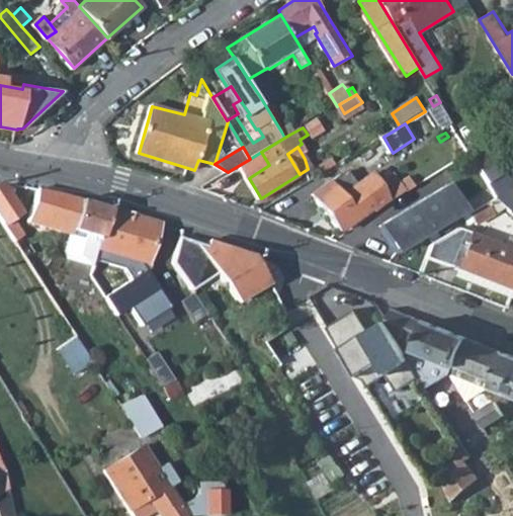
[(474,158),(490,184),(508,173),(512,170),(512,159),(503,165),(492,147),(474,158)]
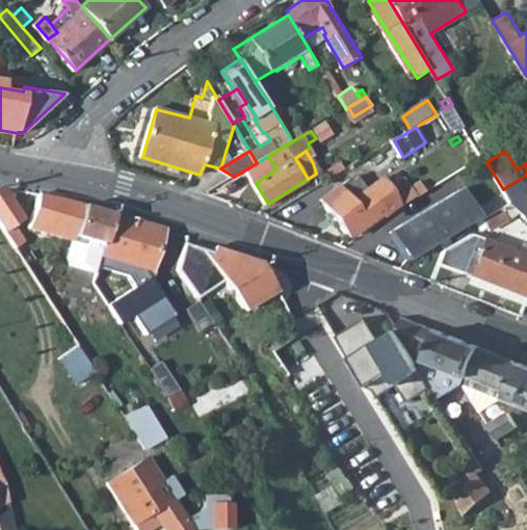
[(401,207),(417,195),(406,178),(370,200),(356,177),(320,200),(351,236),(385,210),(389,214),(401,207)]
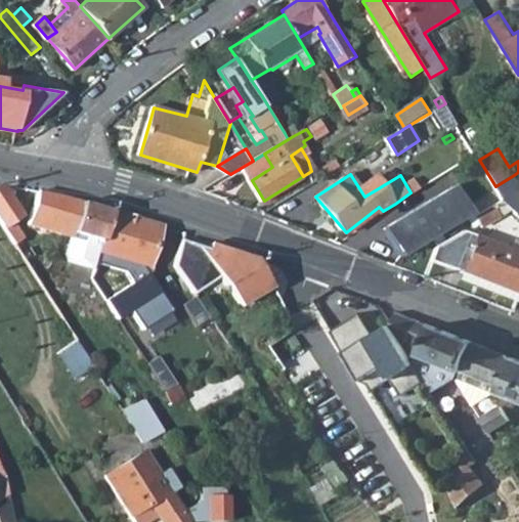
[(495,186),(504,200),(517,213),(518,212),(518,182),(514,175),(495,186)]
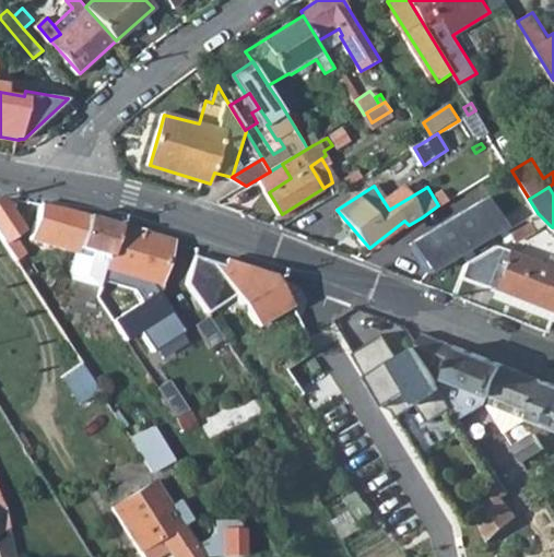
[(4,198),(0,200),(0,233),(18,260),(28,252),(16,232),(24,226),(4,198)]
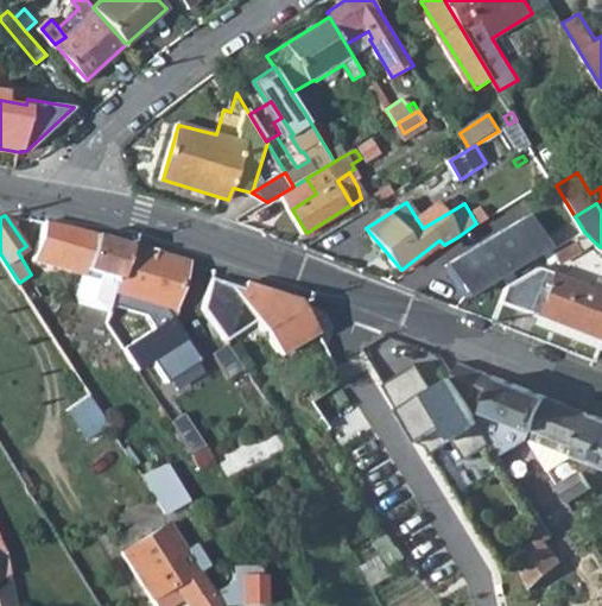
[(531,216),(449,265),(468,296),(550,248),(531,216)]
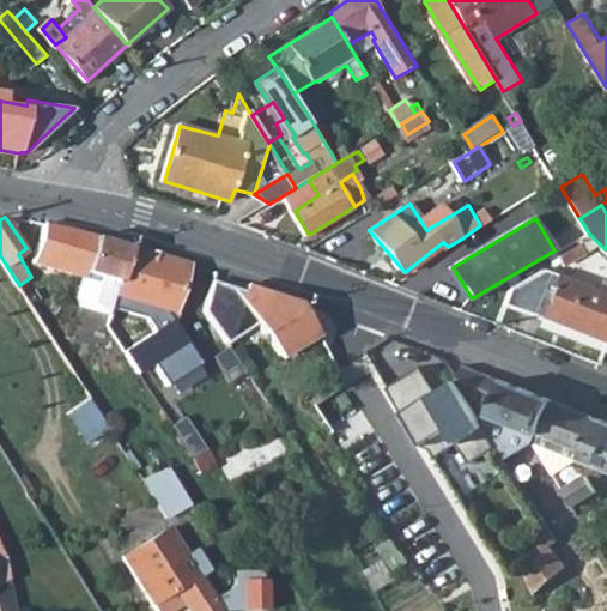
[(115,308),(133,244),(91,233),(72,228),(47,223),(41,248),(53,252),(49,265),(86,276),(82,295),(89,308),(107,314),(103,324),(110,326),(113,318),(114,313),(115,308)]
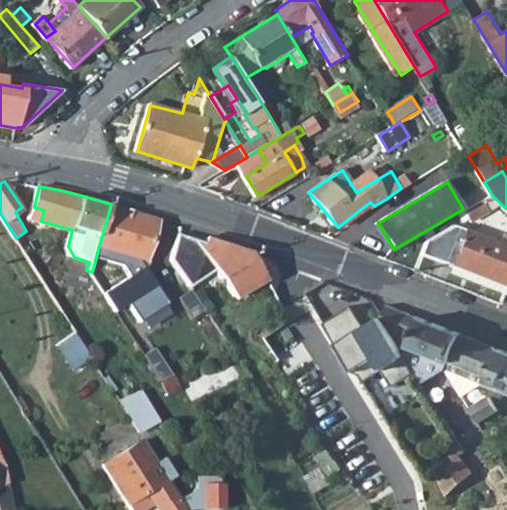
[(468,213),(473,221),(489,211),(483,202),(468,213)]
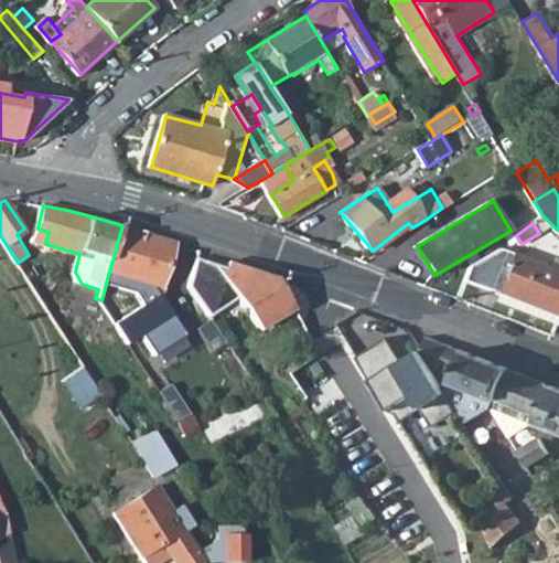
[(189,245),(150,233),(122,225),(106,284),(132,293),(138,279),(162,286),(169,267),(181,271),(189,245)]
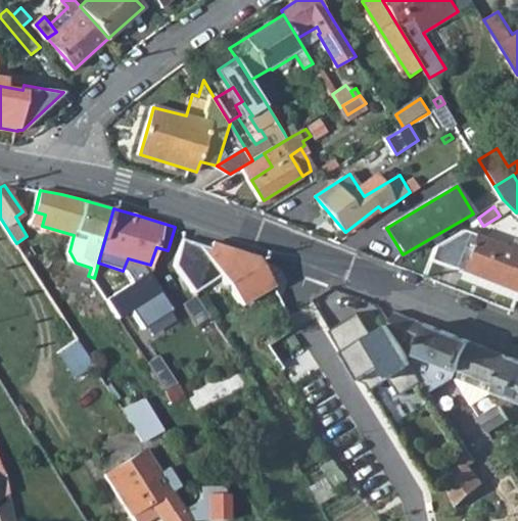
[(517,248),(516,250),(465,230),(438,246),(432,259),(517,292),(517,248)]
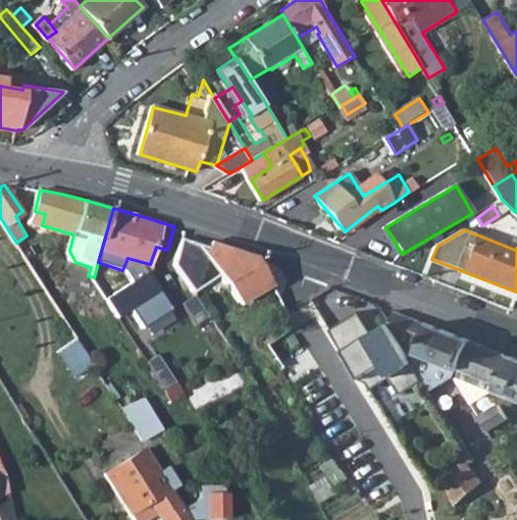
[(197,295),(226,278),(244,307),(276,289),(258,256),(217,241),(215,247),(185,237),(175,266),(194,291),(196,294),(197,295)]
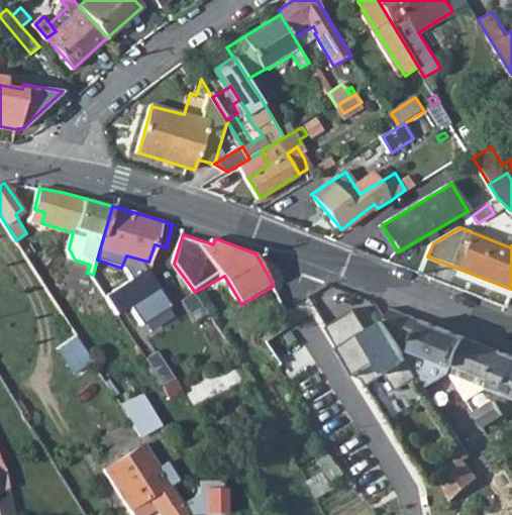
[(172,303),(148,268),(105,293),(117,312),(132,302),(142,321),(172,303)]
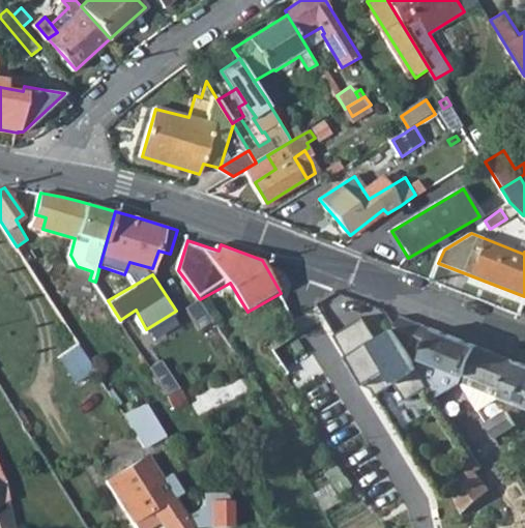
[(199,298),(186,305),(199,326),(213,318),(200,299),(199,298)]
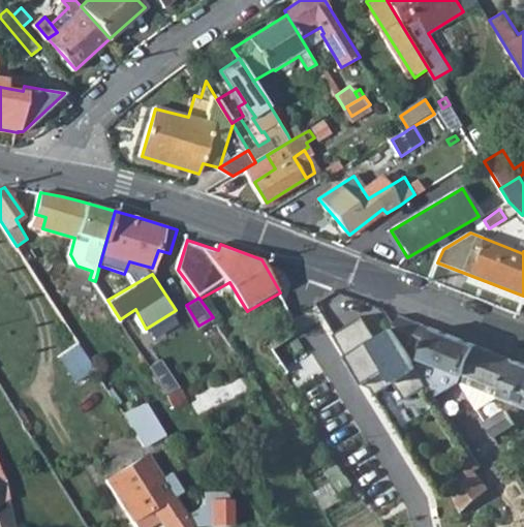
[(467,381),(483,343),(405,313),(400,324),(404,331),(424,365),(467,381)]
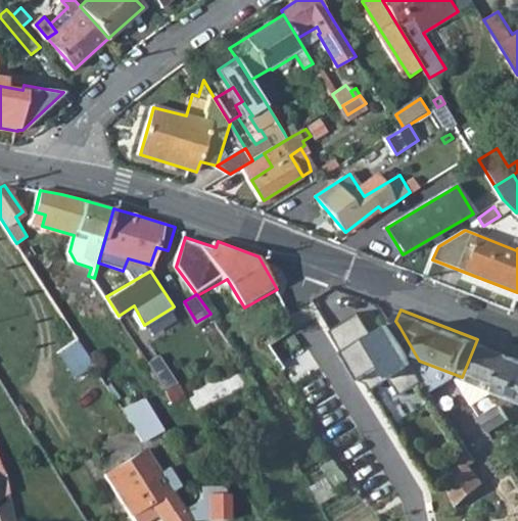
[(432,384),(419,361),(399,327),(382,337),(369,315),(339,333),(366,378),(374,382),(381,392),(399,380),(410,398),(432,384)]
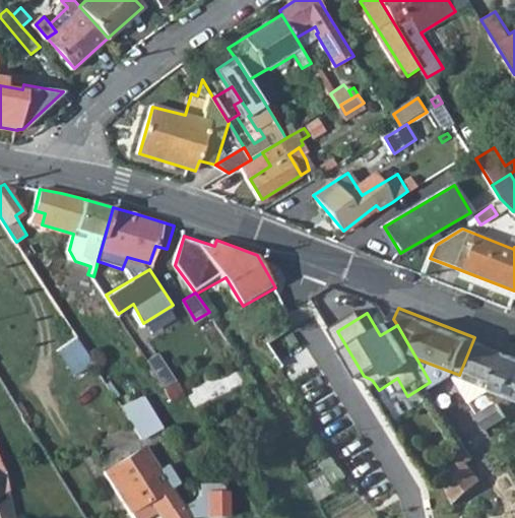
[(95,362),(79,336),(60,349),(77,374),(95,362)]
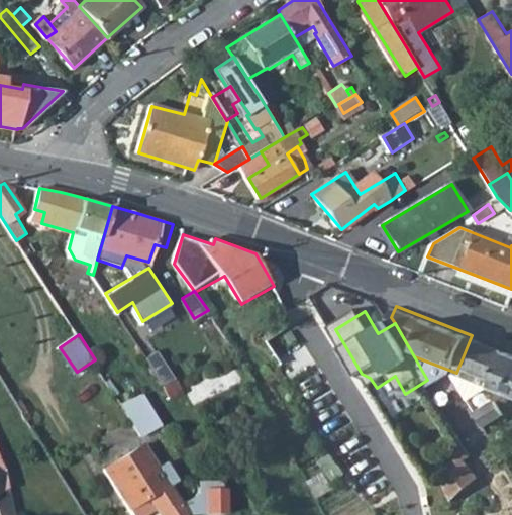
[(511,350),(472,335),(456,373),(505,391),(511,394),(511,350)]
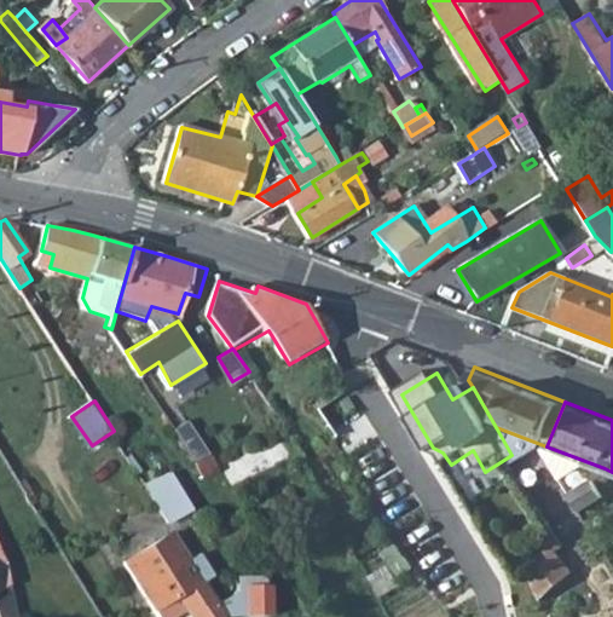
[(212,454),(190,421),(177,428),(197,460),(212,454)]
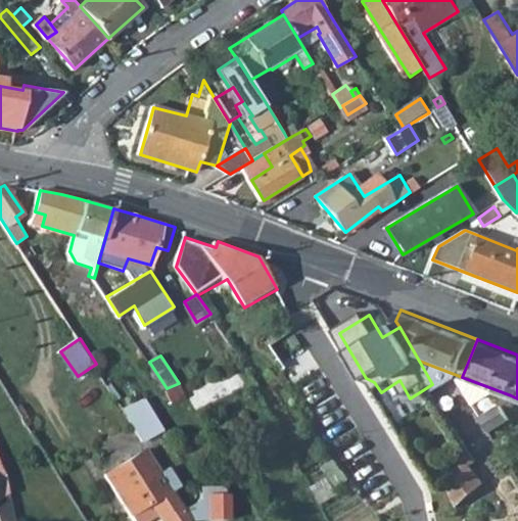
[(511,395),(462,377),(485,418),(507,406),(511,395)]
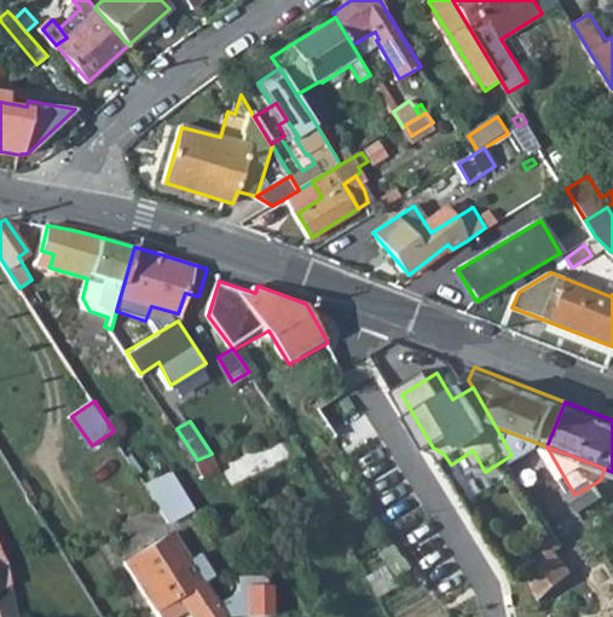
[(195,508),(173,472),(149,483),(173,522),(195,508)]
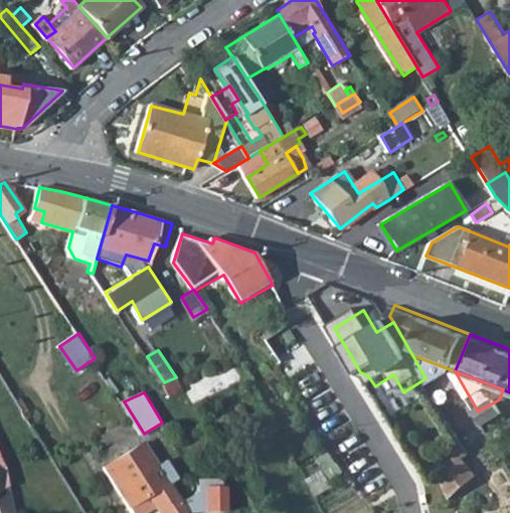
[(507,412),(499,399),(478,411),(486,424),(507,412)]
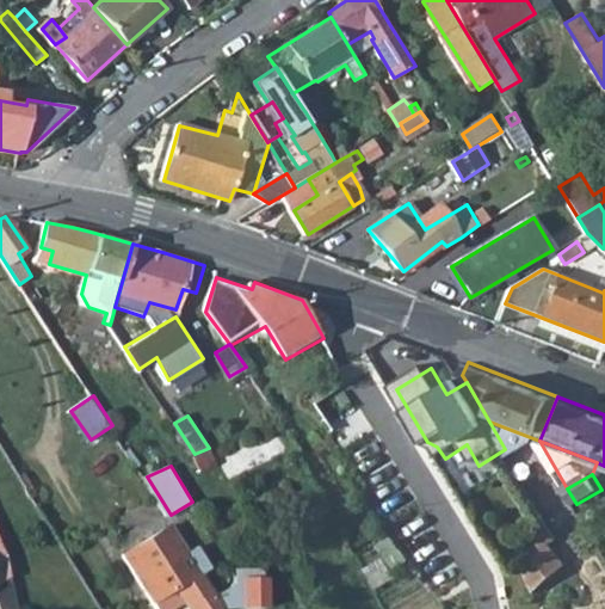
[(218,608),(222,607),(209,586),(171,524),(127,552),(161,608),(171,608),(185,601),(190,608),(218,608)]
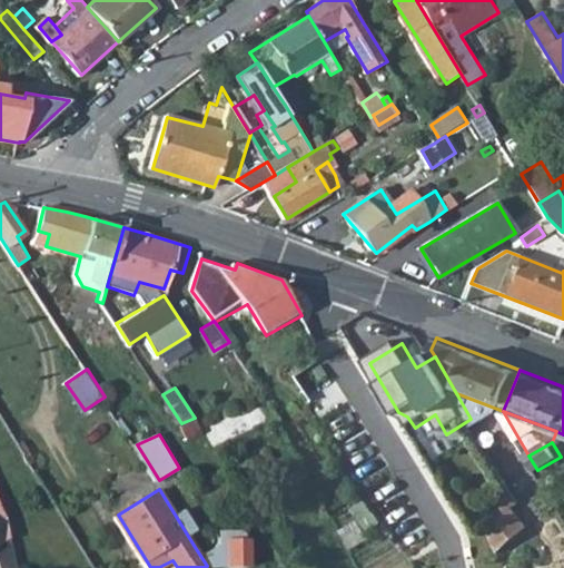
[(0,541),(0,544),(11,538),(0,507),(0,541)]
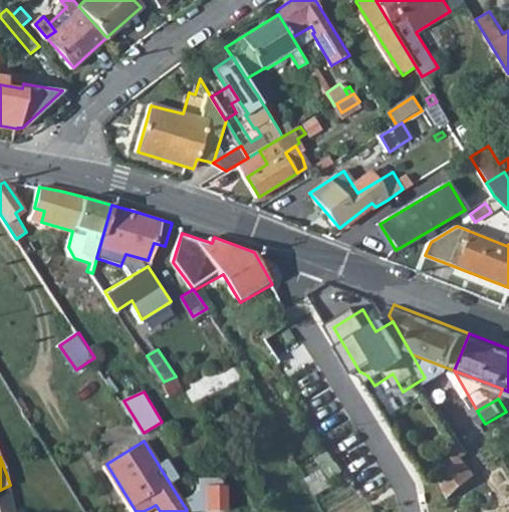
[(465,459),(453,469),(444,476),(454,497),(479,475),(465,459)]
